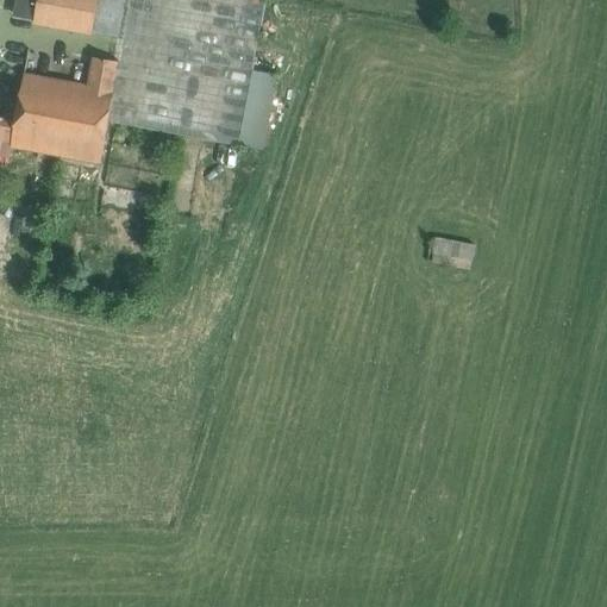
[(36,0),(32,20),(91,31),(97,0),(36,0)]
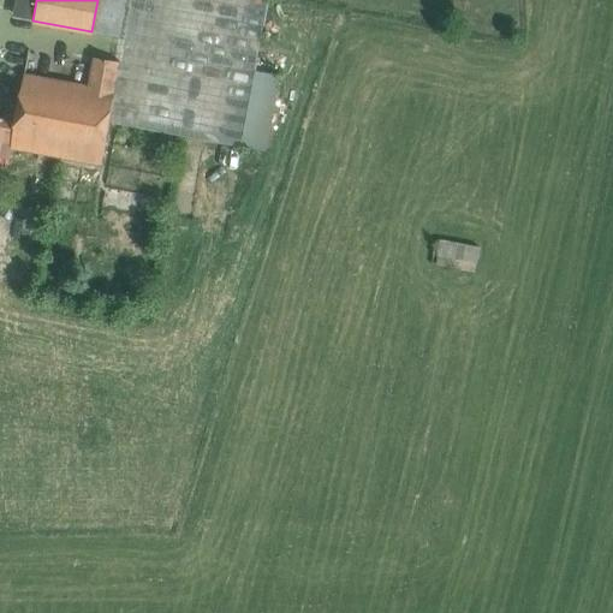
[(128,0),(117,60),(111,90),(115,90),(109,123),(240,147),(267,0),(128,0)]
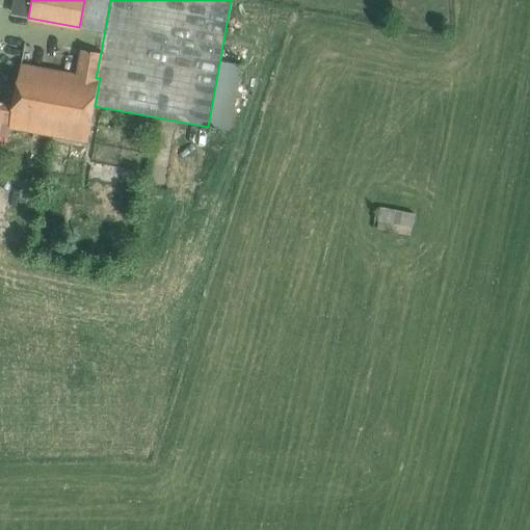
[(15,104),(9,129),(88,143),(95,106),(100,78),(96,78),(101,52),(80,49),(76,74),(20,63),(11,104),(15,104)]
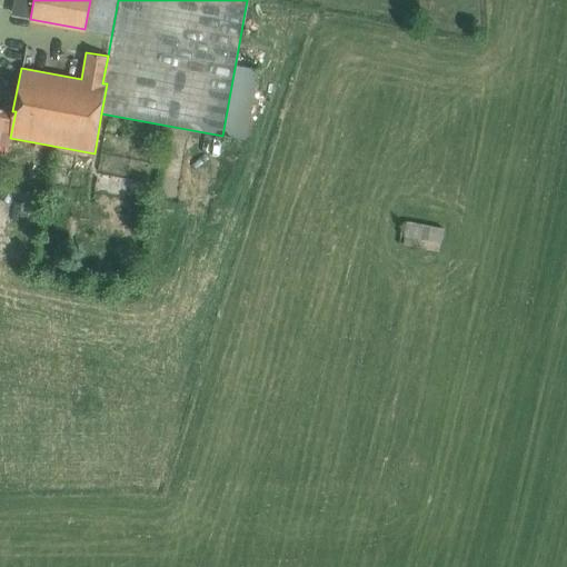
[(0,142),(9,145),(10,138),(16,111),(12,111),(0,108),(0,142)]
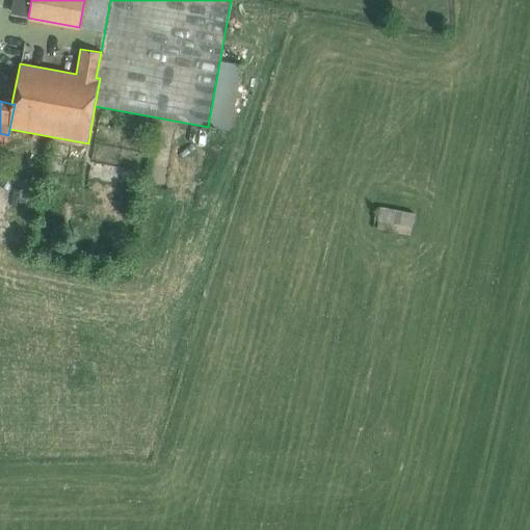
[(376,206),(371,228),(409,235),(414,213),(376,206)]
